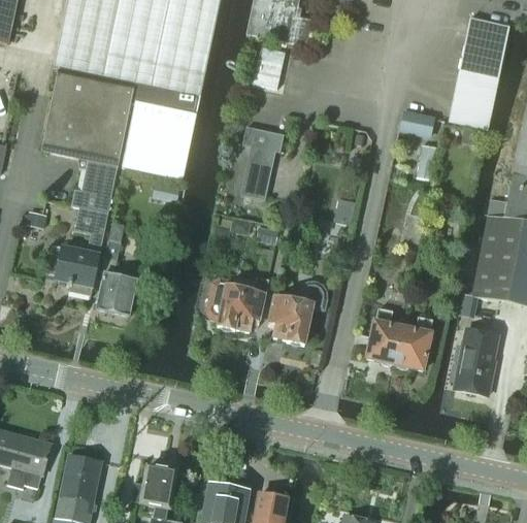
[(0,0),(0,38),(7,40),(15,0),(0,0)]
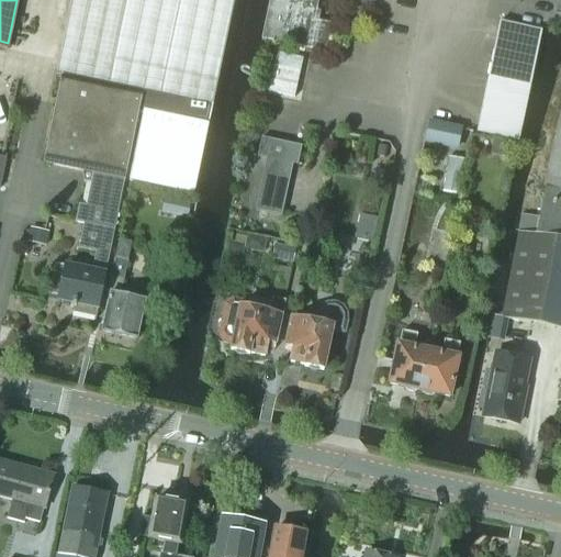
[(71,0),(57,69),(143,88),(138,110),(144,111),(130,177),(194,190),(195,191),(234,0),(71,0)]
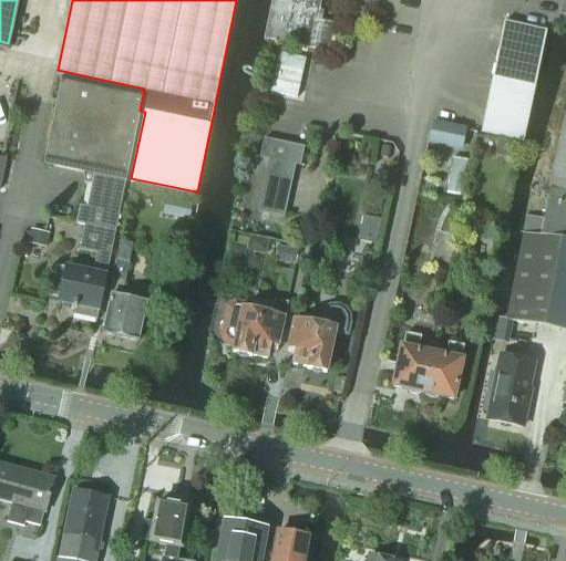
[(270,0),(264,33),(330,48),(336,19),(319,14),(321,0),(270,0)]
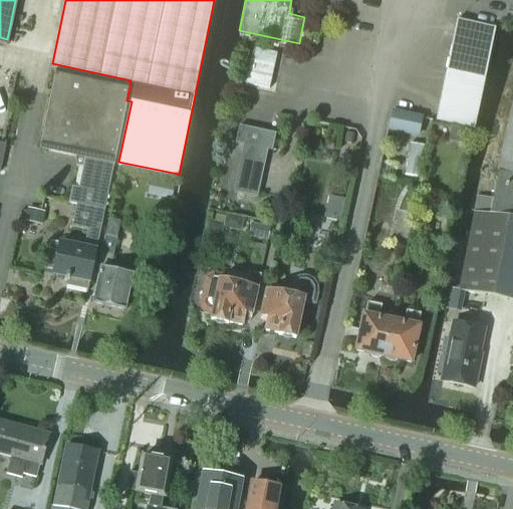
[(337,5),(316,1),(314,12),(334,16),(337,5)]
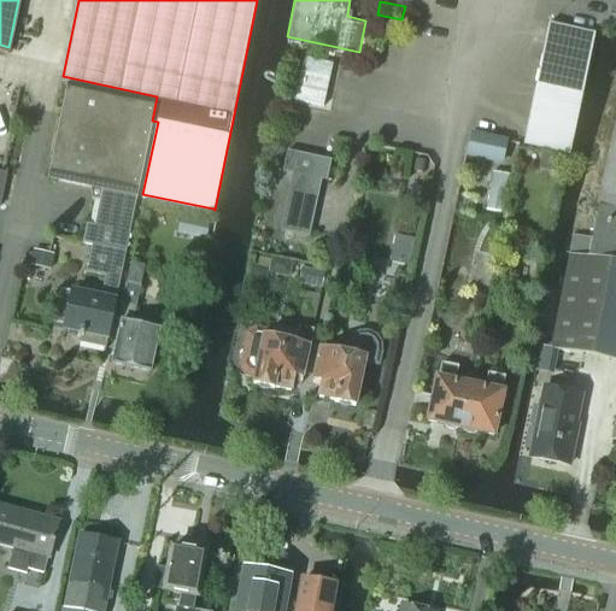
[(550,19),(526,139),(524,141),(567,150),(592,28),(550,19)]
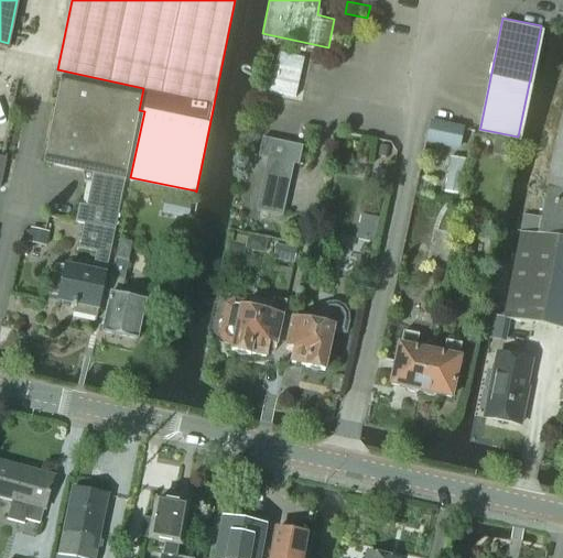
[(278,50),(270,88),(296,94),(305,55),(278,50)]
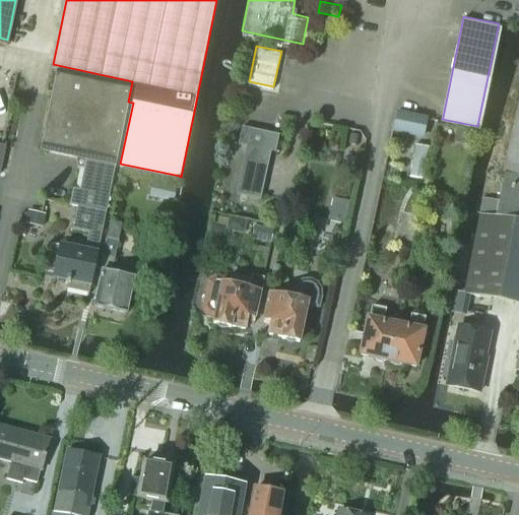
[(85,248),(60,243),(51,241),(45,268),(55,270),(54,274),(68,277),(67,279),(69,280),(68,284),(87,288),(87,292),(88,292),(128,102),(132,81),(56,66),(41,146),(85,155),(79,186),(73,185),(70,202),(78,203),(73,227),(88,230),(85,248)]
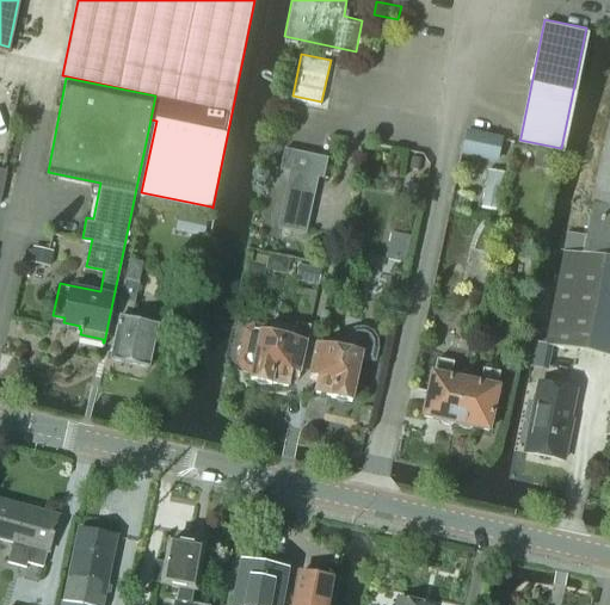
[(609,123),(596,185),(609,187),(609,123)]
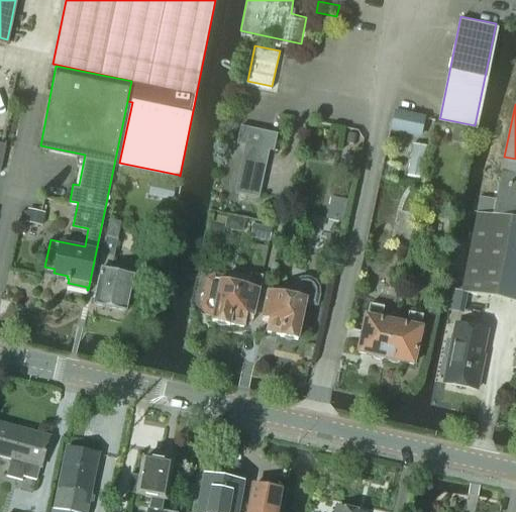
[(423,114),(395,108),(392,127),(419,132),(423,114)]
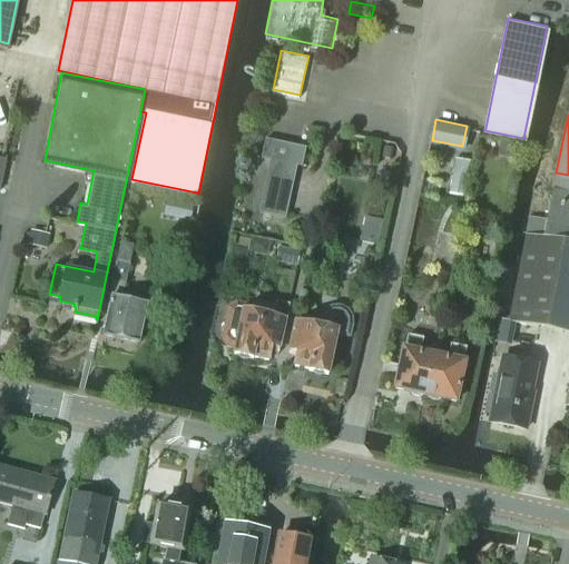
[(262,154),(271,155),(260,208),(286,214),(297,161),(303,162),(306,144),(266,135),(262,154)]
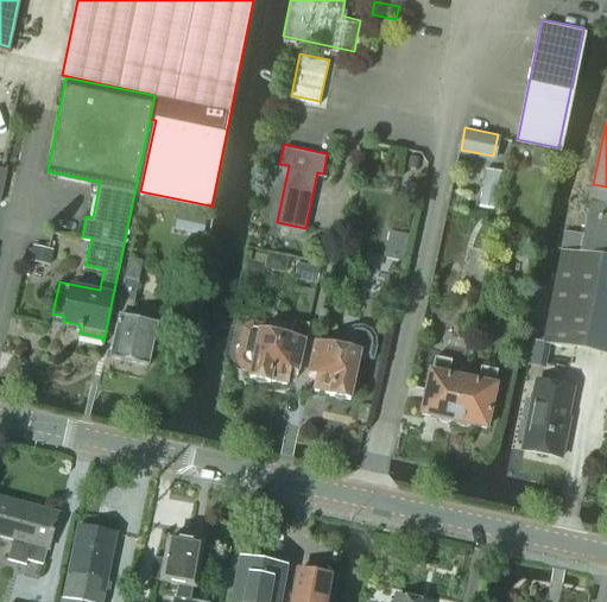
[(537,146),(533,162),(549,164),(551,149),(537,146)]
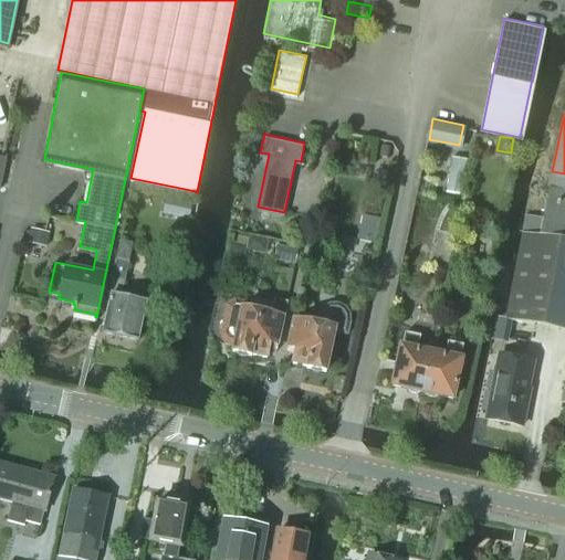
[(452,155),(447,188),(463,191),(469,158),(452,155)]
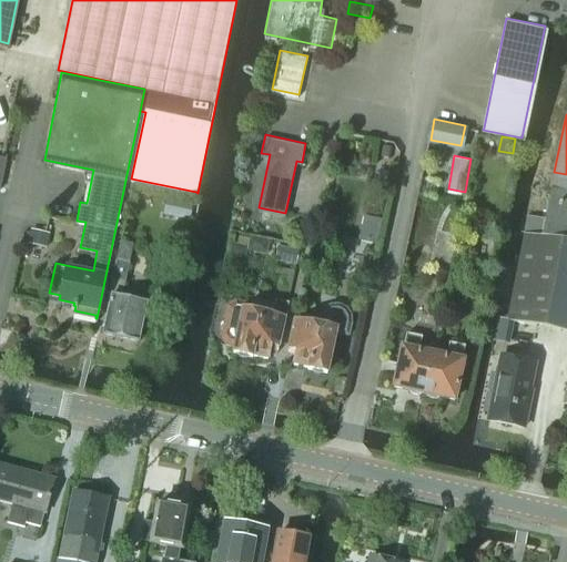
[(528,211),(507,317),(563,328),(566,320),(566,187),(553,184),(546,214),(528,211)]
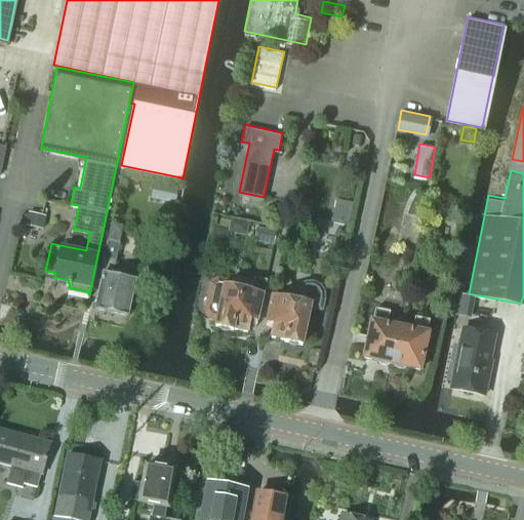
[(30,210),(28,221),(43,224),(45,213),(30,210)]
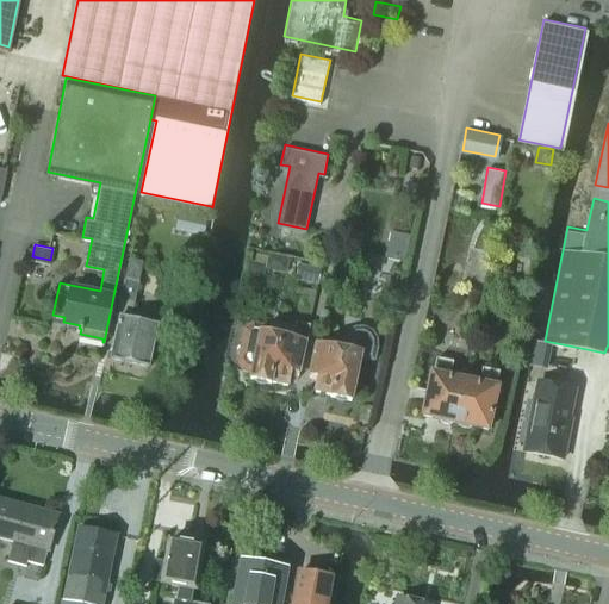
[(266,266),(286,271),(290,255),(269,250),(268,260),(250,256),(246,278),(262,281),(266,266)]
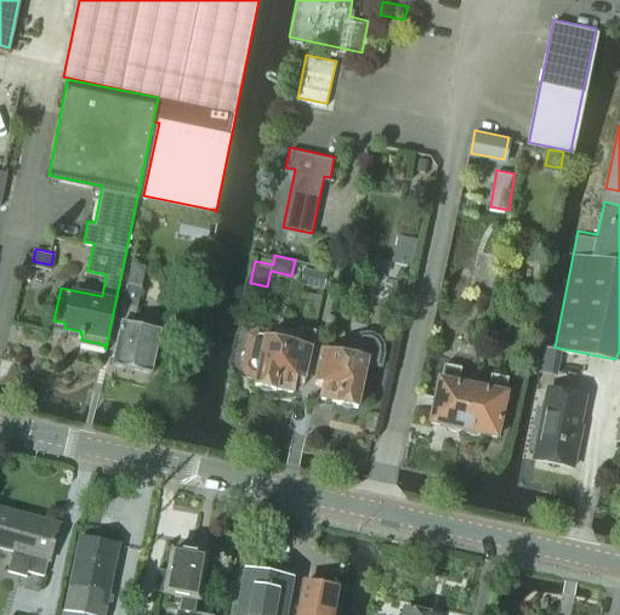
[(119,318),(121,319),(113,360),(151,369),(160,328),(134,322),(147,263),(132,260),(119,318)]
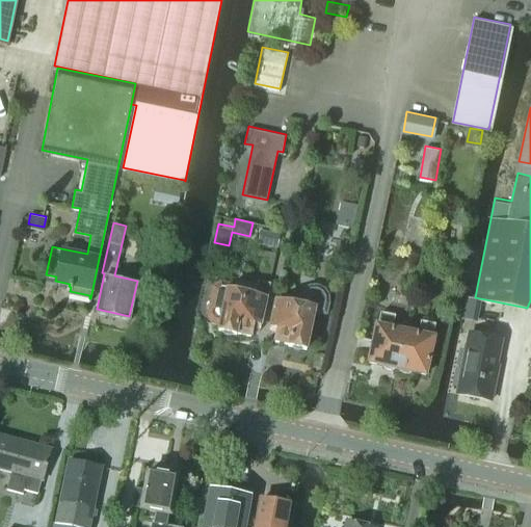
[(259,242),(279,246),(283,228),(273,226),(272,230),(262,228),(259,242)]
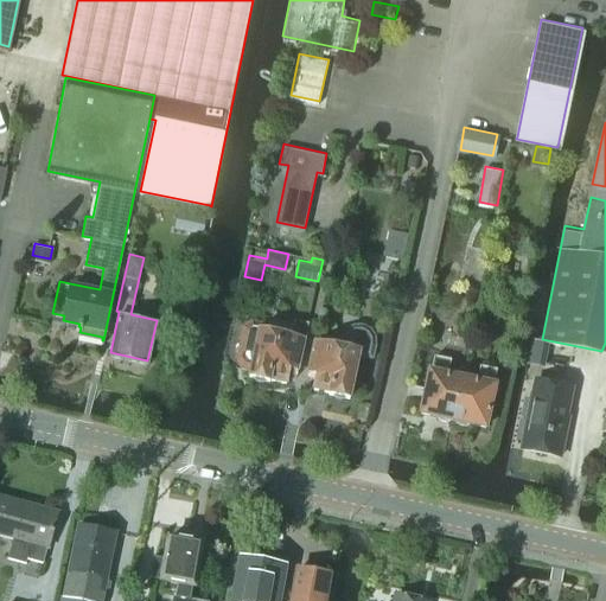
[(304,291),(301,307),(311,308),(314,292),(304,291)]
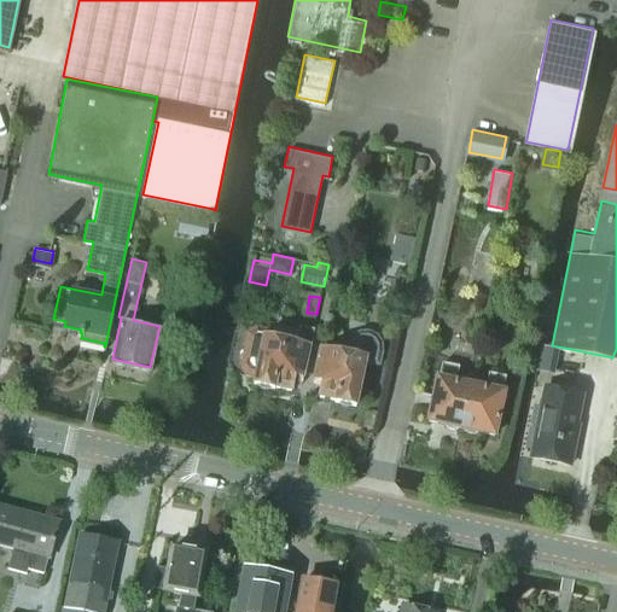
[(256,373),(254,380),(258,382),(261,384),(267,386),(269,384),(275,385),(275,383),(292,386),(295,371),(303,373),(309,343),(313,326),(300,322),(296,339),(266,333),(267,326),(257,324),(249,330),(242,362),(246,372),(256,373)]
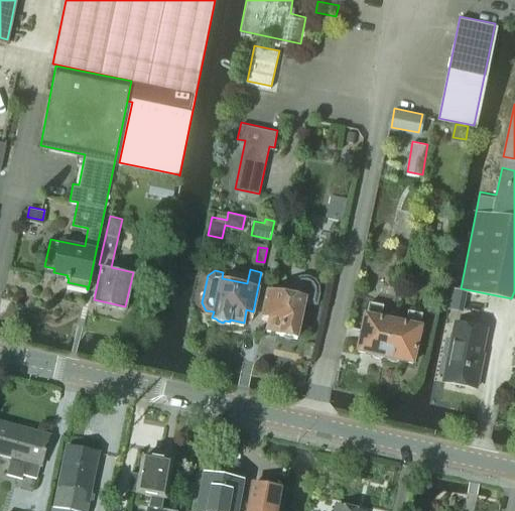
[(266,327),(280,330),(280,332),(283,333),(285,335),(291,337),(293,335),(297,336),(305,299),(316,302),(319,291),(318,283),(314,277),(307,274),(300,274),(293,278),(290,284),(288,292),(268,288),(262,313),(269,314),(266,327)]
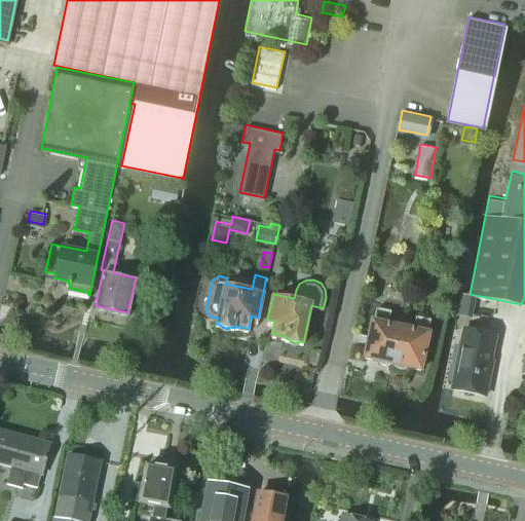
[(378,361),(392,364),(401,325),(388,323),(391,310),(377,306),(374,319),(373,319),(365,355),(379,358),(378,361)]
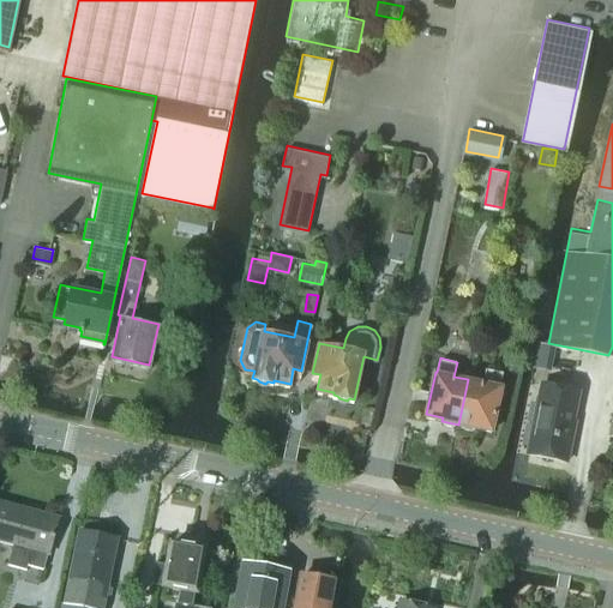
[(468,379),(458,425),(476,428),(476,426),(492,429),(502,387),(499,386),(503,372),(487,368),(484,383),(468,379)]
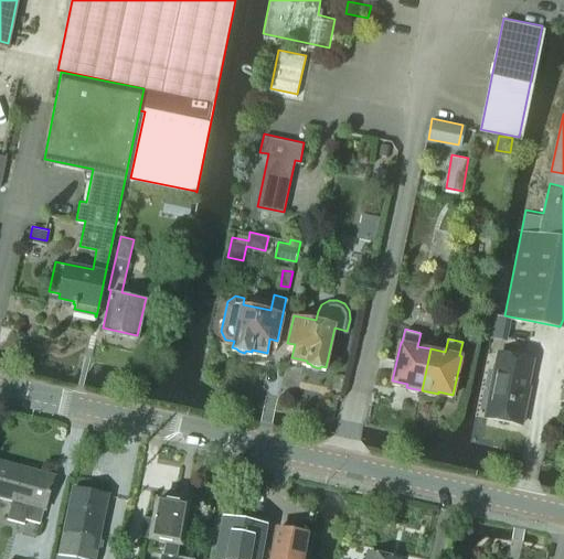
[(517,423),(522,395),(529,356),(501,351),(488,418),(517,423)]
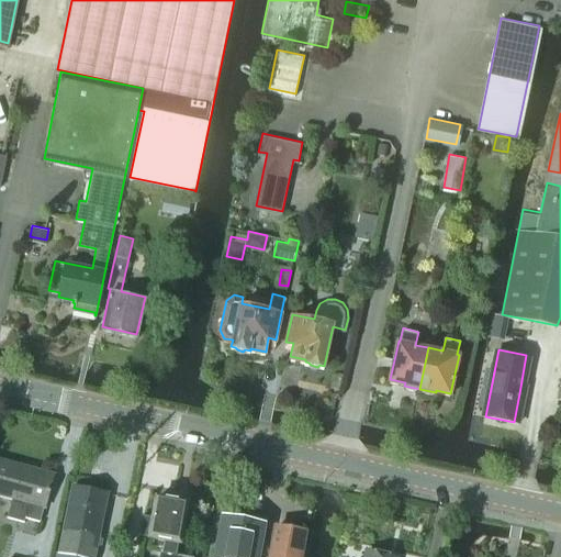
[(9,514),(18,516),(17,516),(24,517),(25,513),(40,517),(44,504),(45,504),(53,476),(30,470),(31,465),(0,456),(0,491),(13,496),(9,514)]
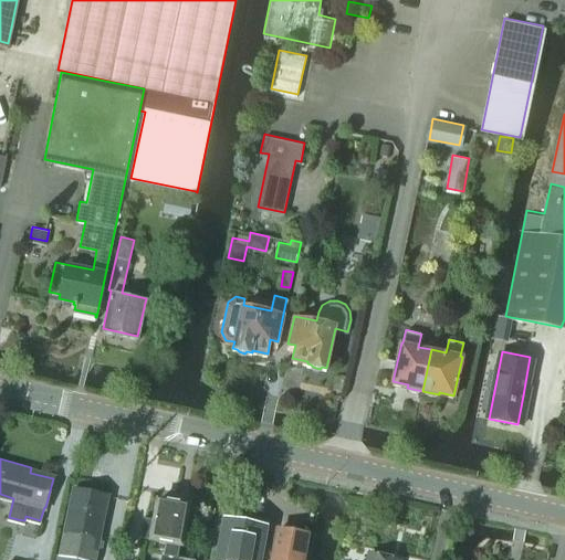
[(60,552),(58,559),(95,559),(101,537),(110,494),(74,486),(60,552)]
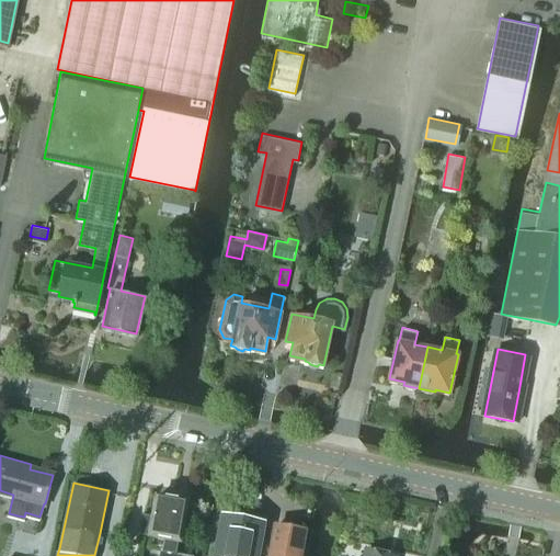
[(161,555),(192,555),(193,554),(178,551),(186,500),(173,498),(173,496),(160,494),(160,495),(157,495),(153,514),(146,513),(143,530),(151,531),(150,534),(166,536),(161,555)]
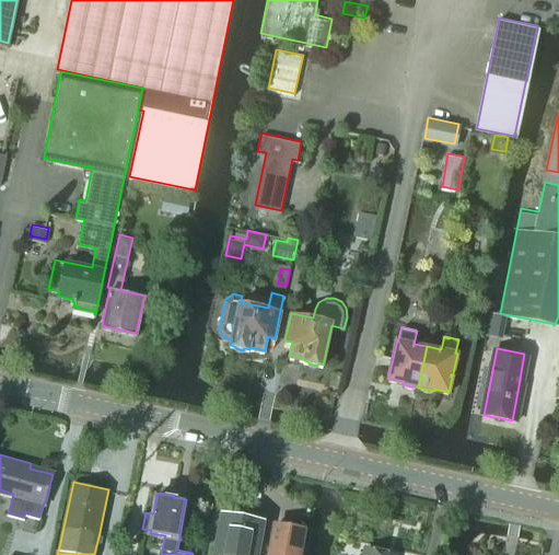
[(211,553),(210,554),(256,554),(264,520),(259,519),(257,515),(248,513),(246,517),(223,512),(216,554),(214,554),(211,553)]
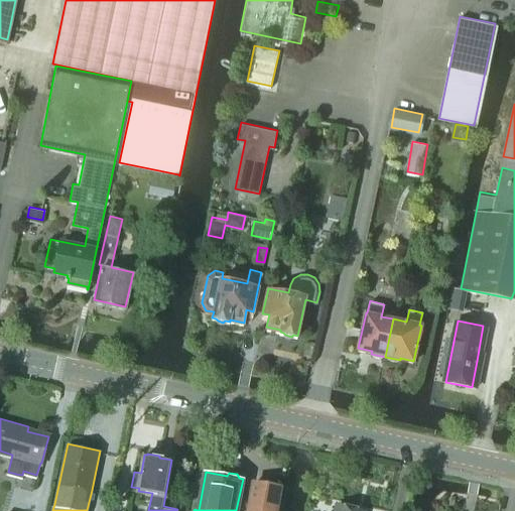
[(249,510),(276,510),(281,486),(255,481),(249,510)]
